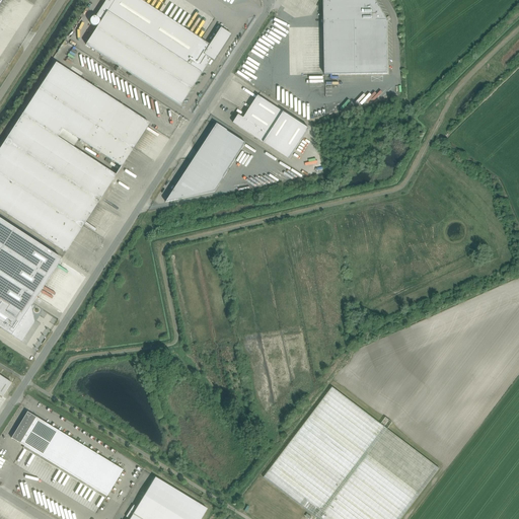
[(221,27),(209,45),(140,0),(106,0),(96,16),(101,20),(86,45),(180,105),(211,59),(214,61),(220,52),(231,34),(225,31),(226,30),(221,27)]
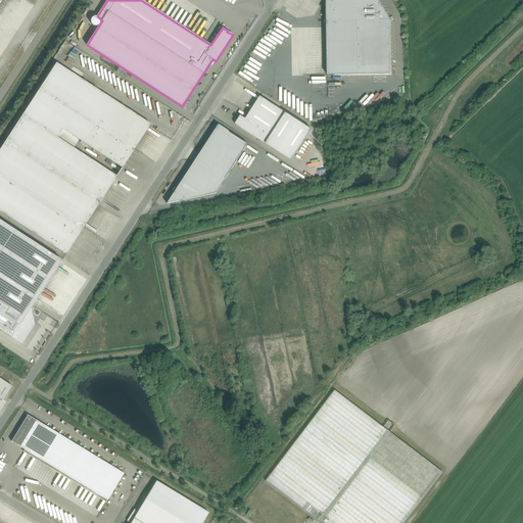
[(326,0),(327,19),(328,75),(328,76),(391,75),(390,21),(387,16),(378,0),(326,0)]
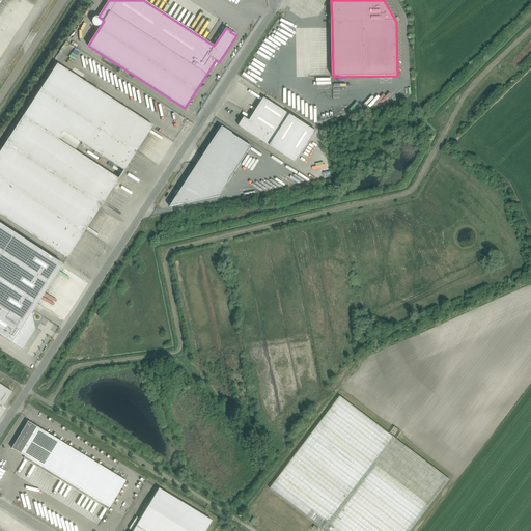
[(276,27),(286,31),(289,26),(279,21),(276,27)]
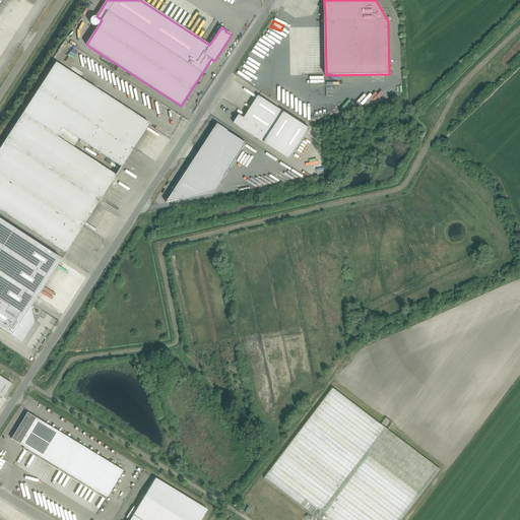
[(305,54),(295,55),(295,65),(300,65),(303,65),(303,68),(311,68),(311,60),(307,60),(307,61),(305,61),(305,54)]
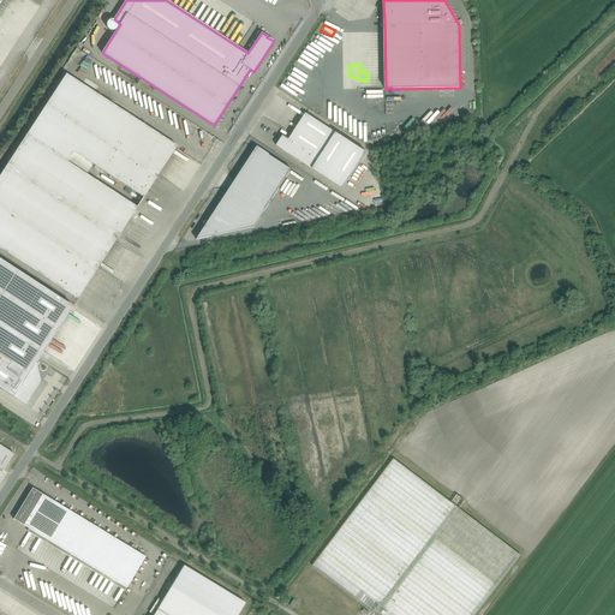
[(27,136),(0,175),(0,248),(78,299),(137,208),(87,175),(94,165),(144,197),(177,147),(66,75),(27,136)]
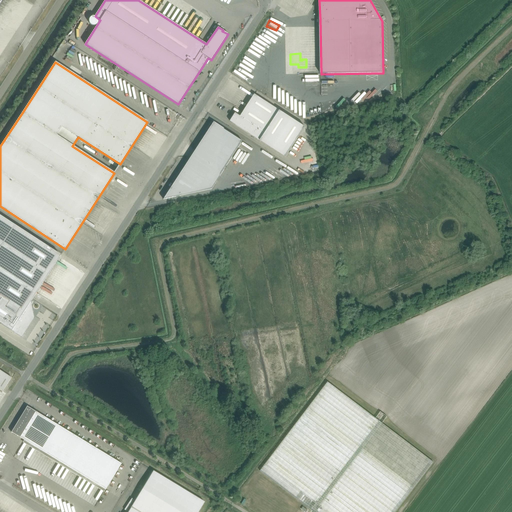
[(286,157),(305,127),(255,95),(241,116),(236,113),(230,121),(286,157)]
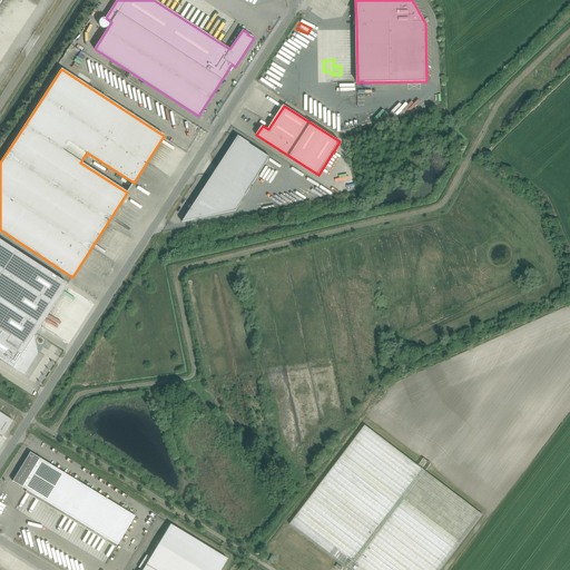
[(190,116),(186,121),(199,129),(203,123),(190,116)]
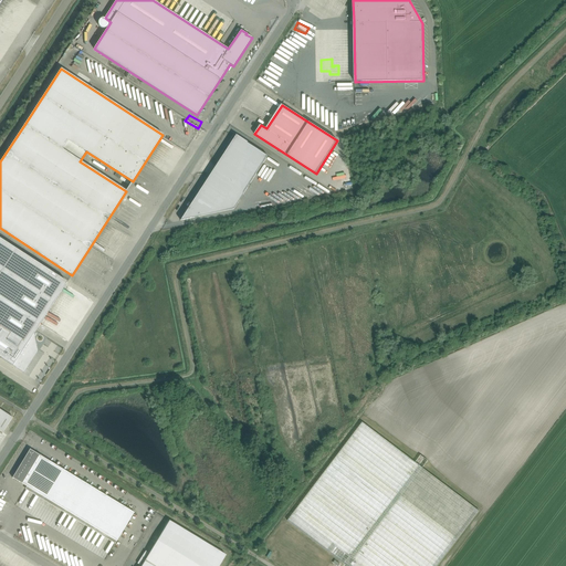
[(233,209),(268,156),(236,135),(216,165),(230,175),(223,184),(210,175),(180,220),(233,209)]
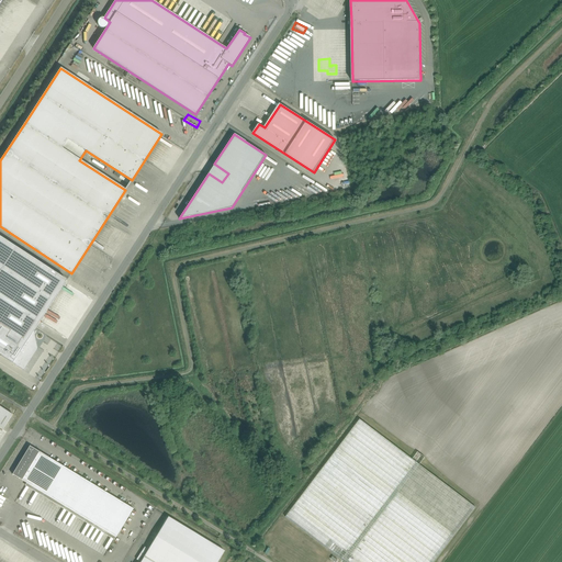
[(0,355),(24,370),(35,353),(36,351),(36,350),(37,349),(37,348),(36,348),(34,333),(34,332),(34,330),(67,280),(0,236),(0,355)]
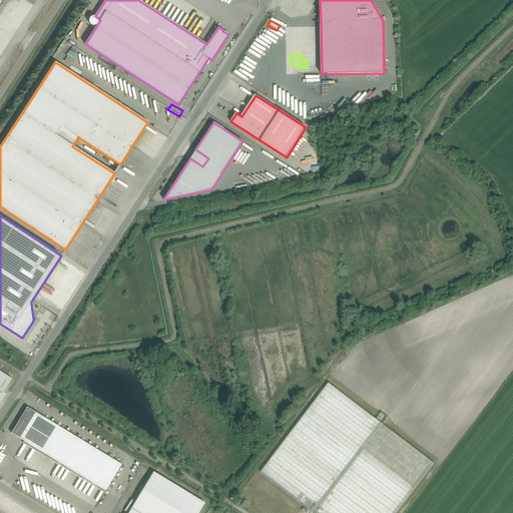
[(0,391),(2,393),(12,379),(0,371),(0,391)]
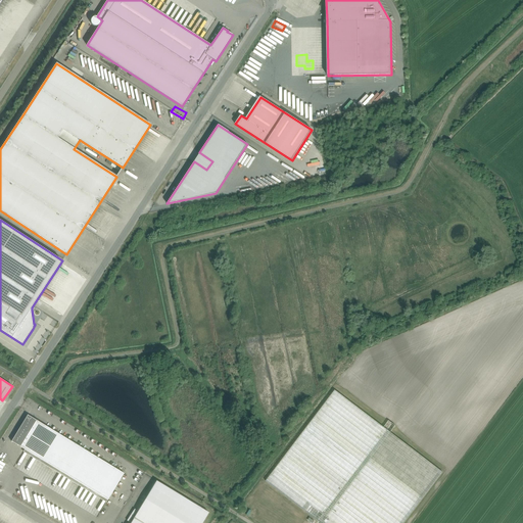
[(321,522),(402,522),(443,471),(336,390),(267,482),(321,522)]
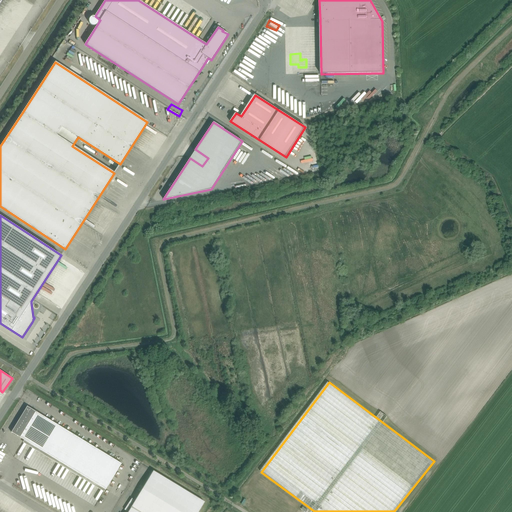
[(27,406),(11,432),(105,490),(121,464),(27,406)]
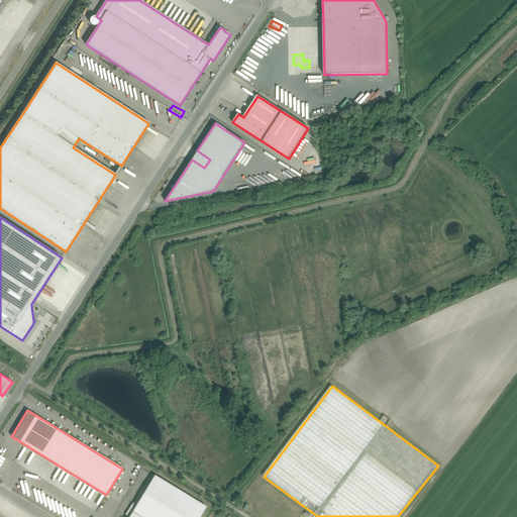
[(381,416),(387,421),(392,415),(386,410),(381,416)]
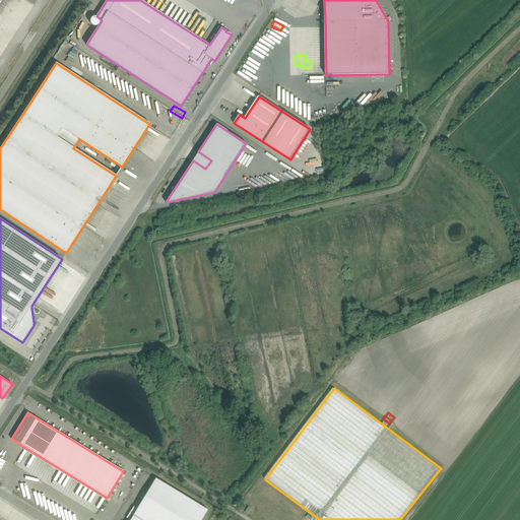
[(201,519),(207,510),(155,478),(129,519),(201,519)]
